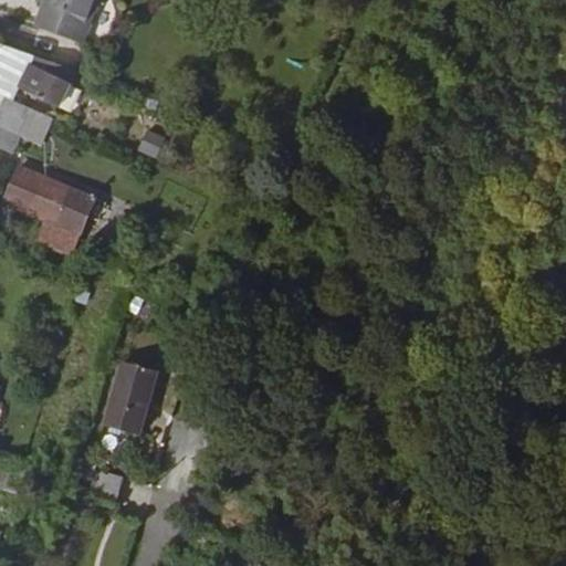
[(43,0),(35,22),(82,40),(97,0),(43,0)]
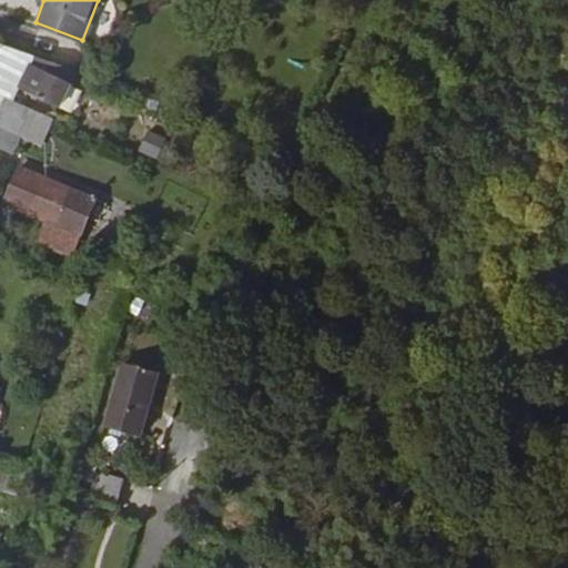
[(0,93),(3,95),(11,99),(14,90),(26,64),(29,54),(0,42),(0,93)]
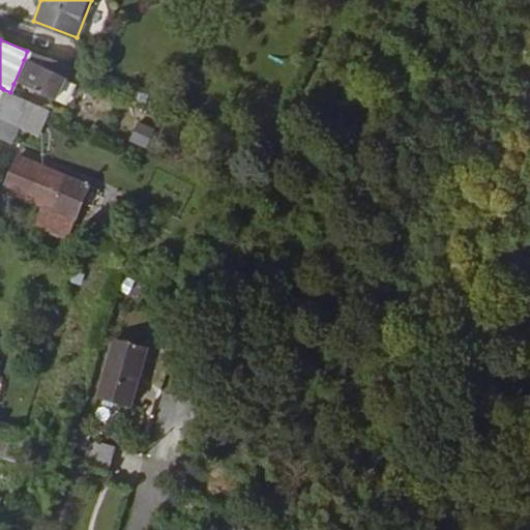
[(45,67),(49,59),(27,51),(24,60),(45,67)]
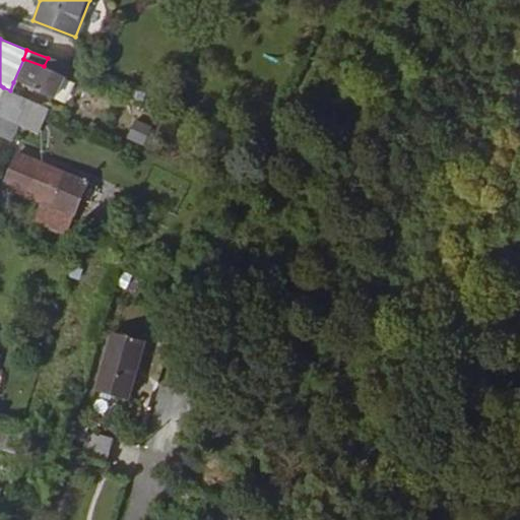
[(50,99),(65,64),(48,58),(44,66),(23,59),(13,82),(50,99)]
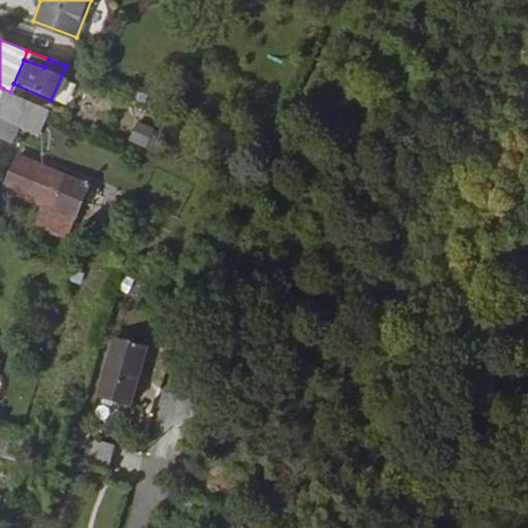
[(28,100),(10,92),(3,89),(0,96),(0,119),(17,127),(28,100)]
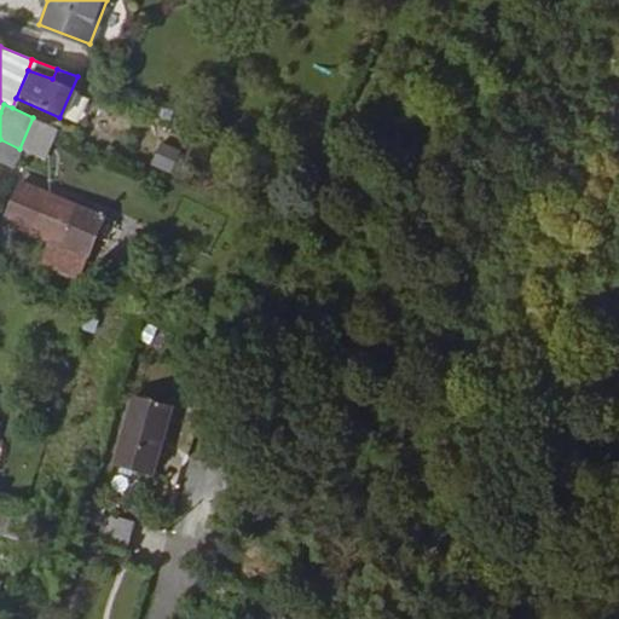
[(32,155),(46,123),(33,117),(19,149),(32,155)]
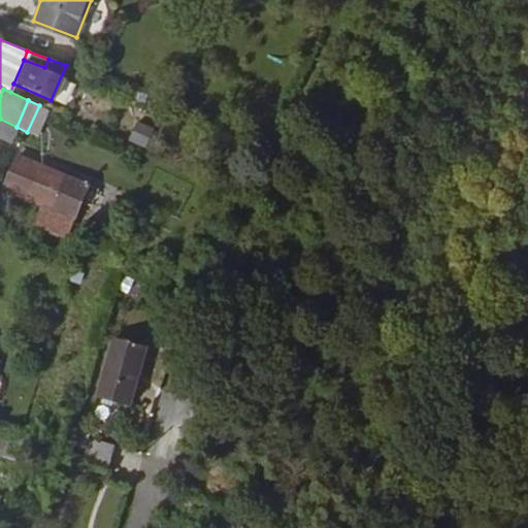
[(127,140),(145,150),(155,129),(136,121),(127,140)]
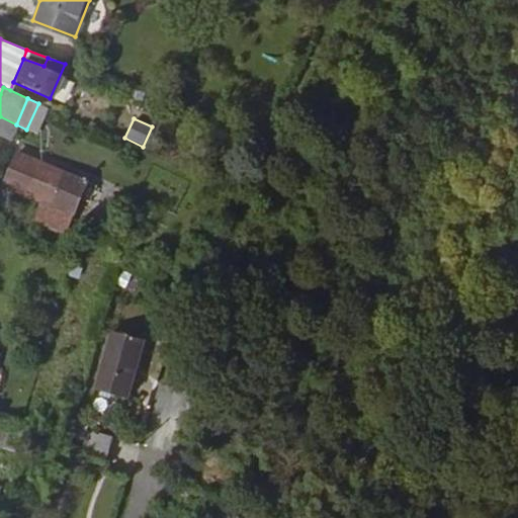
[(42,196),(73,209),(79,193),(91,197),(96,182),(16,150),(3,181),(42,196)]
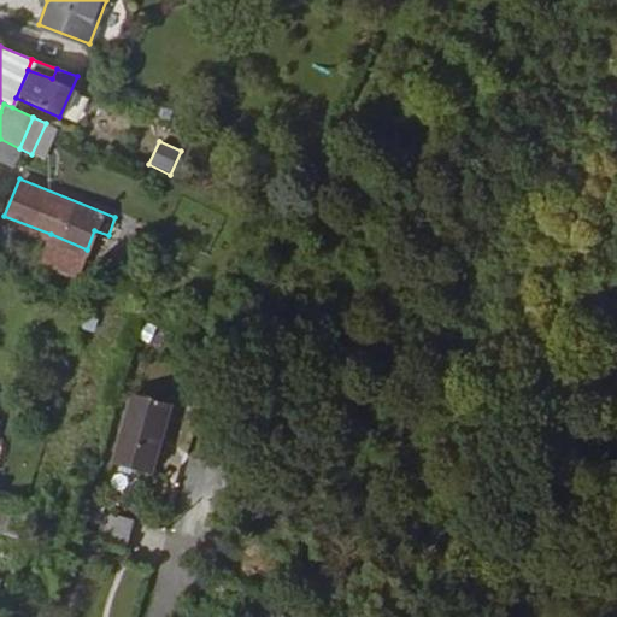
[(41,257),(78,272),(87,250),(51,234),(41,257)]
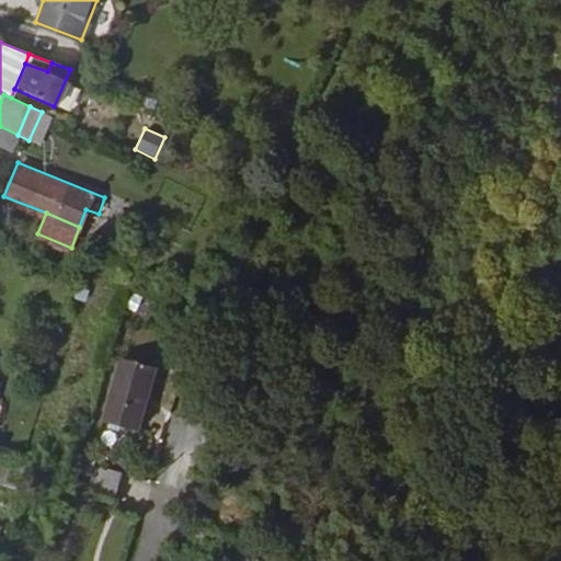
[(138,436),(158,371),(122,362),(104,426),(138,436)]
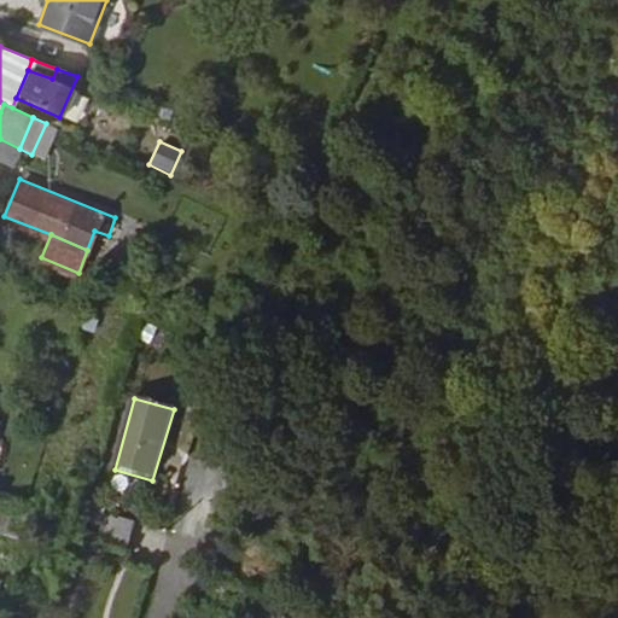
[(126,554),(133,526),(101,517),(95,532),(92,544),(126,554)]
